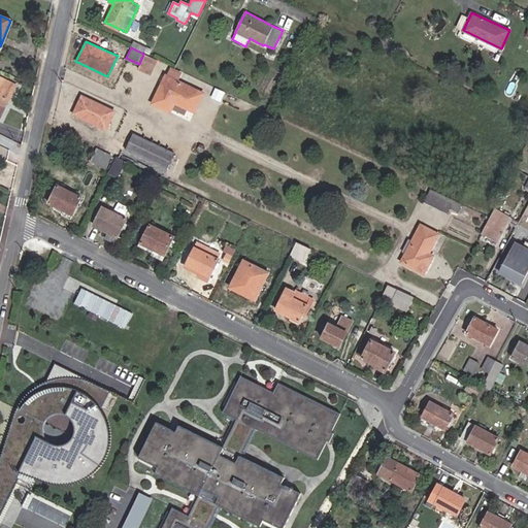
[(352,53),(341,47),(335,61),(344,66),(352,53)]
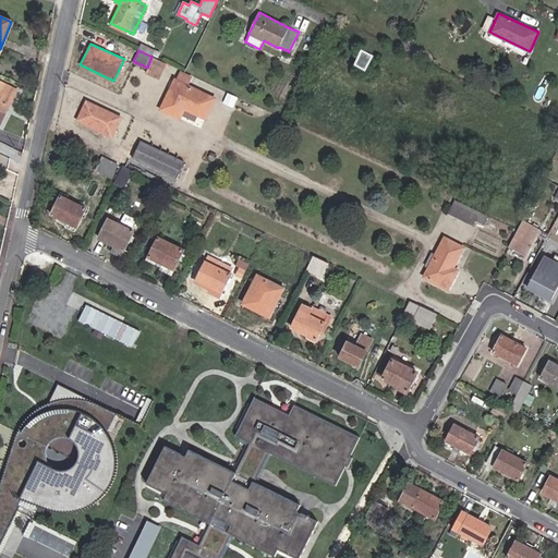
[(159,77),(166,63),(154,58),(147,72),(159,77)]
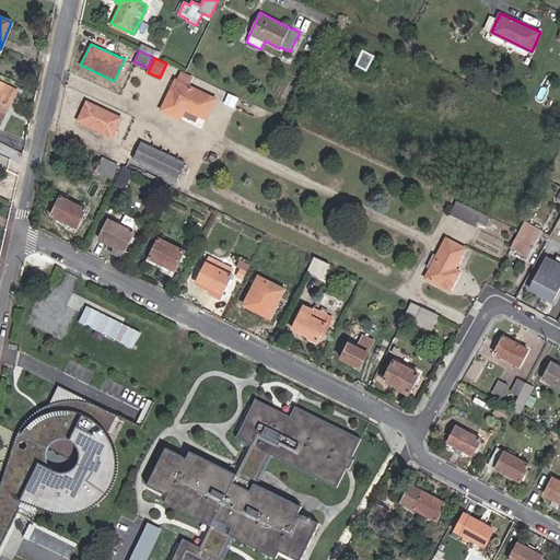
[(188,85),(194,76),(182,70),(177,80),(188,85)]
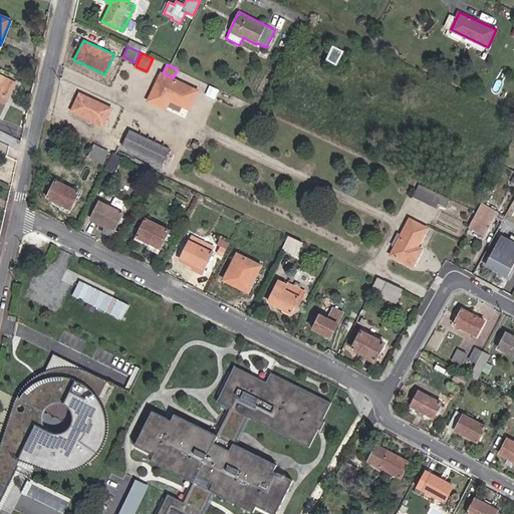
[(170,99),(189,108),(198,89),(173,78),(163,73),(161,72),(148,99),(165,108),(170,99)]
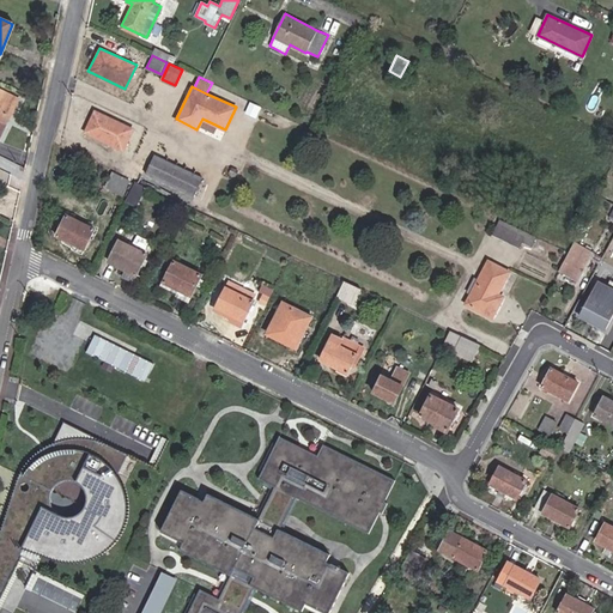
[(0,137),(19,98),(5,91),(1,98),(0,97),(0,137)]
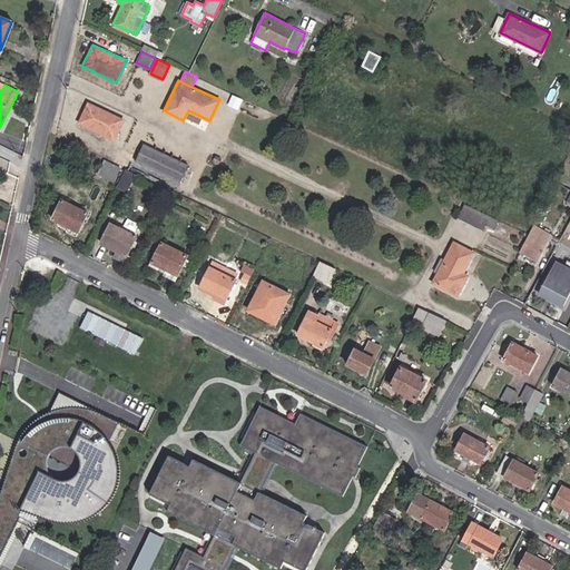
[(124,119),(88,102),(78,121),(114,139),(124,119)]
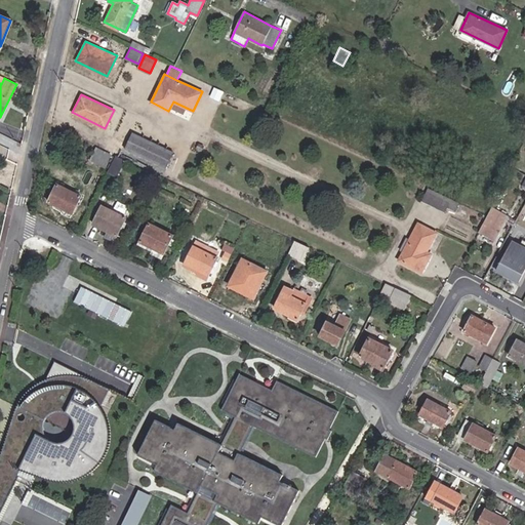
[(124,148),(166,167),(173,152),(132,132),(124,148)]
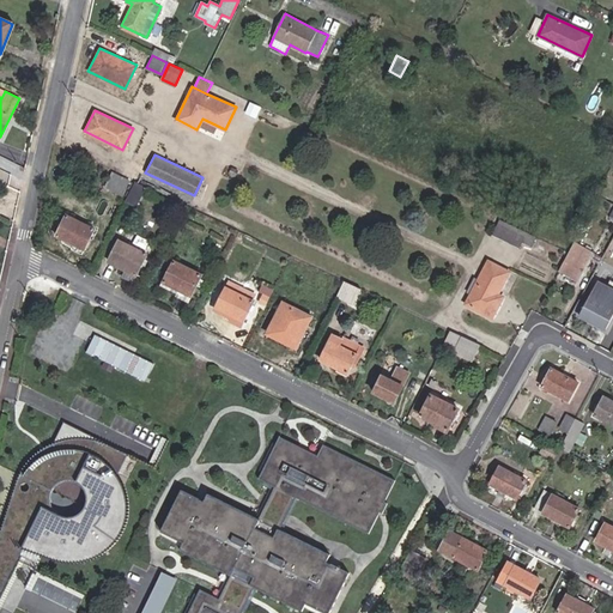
[(131,159),(123,175),(125,175),(139,183),(143,175),(141,175),(146,167),(131,159)]
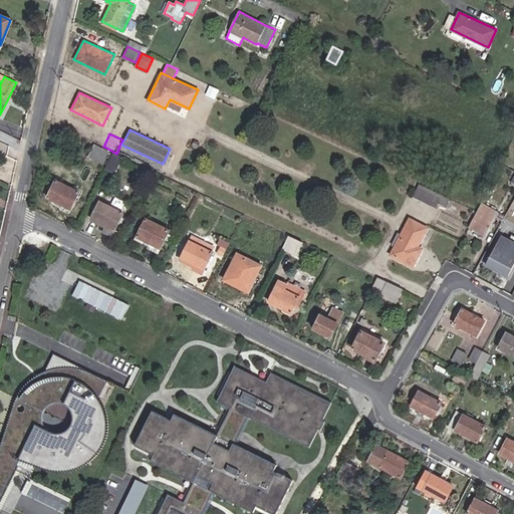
[(107,152),(93,145),(88,156),(101,163),(107,152)]
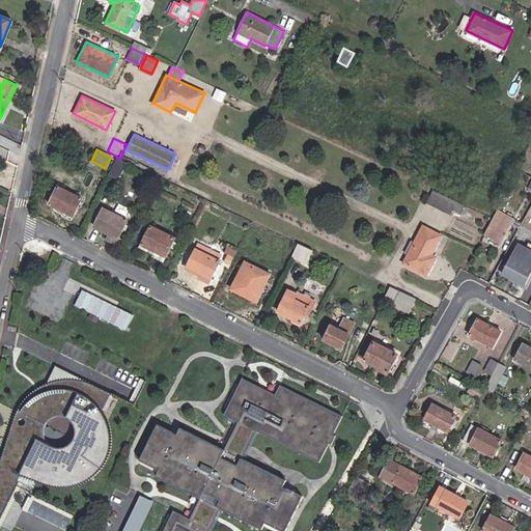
[(124,162),(116,158),(109,173),(117,177),(124,162)]
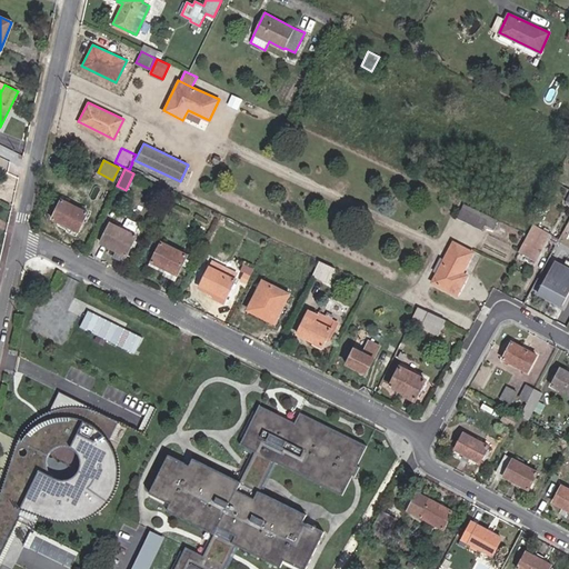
[(61,199),(52,218),(77,230),(87,212),(61,199)]
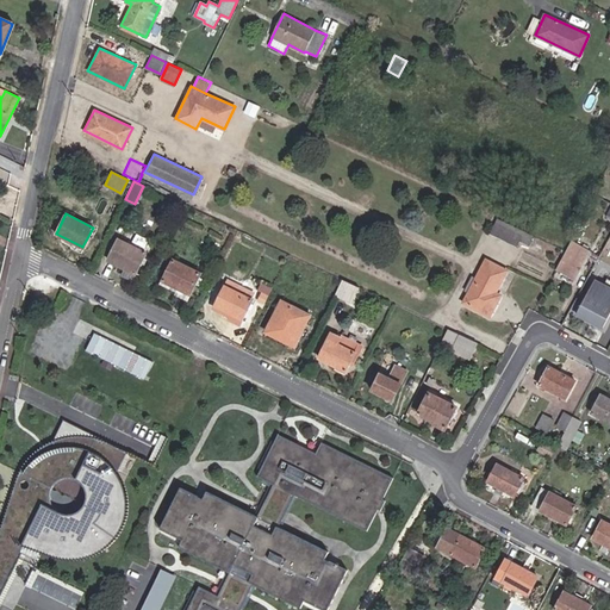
[(529,244),(534,236),(498,218),(491,232),(517,246),(520,240),(529,244)]
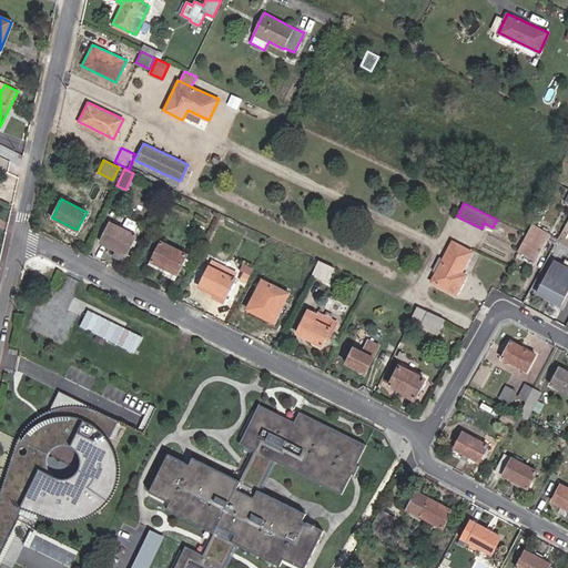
[(135,234),(110,222),(100,241),(112,247),(110,253),(123,260),(135,234)]
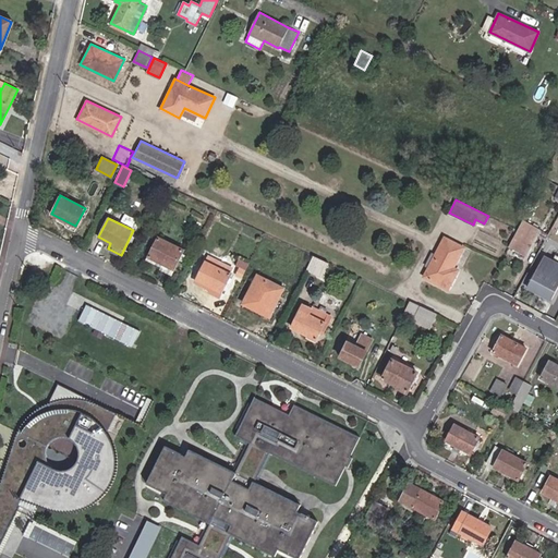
[(537,231),(522,223),(518,232),(517,232),(508,250),(526,258),(536,240),(534,239),(537,231)]
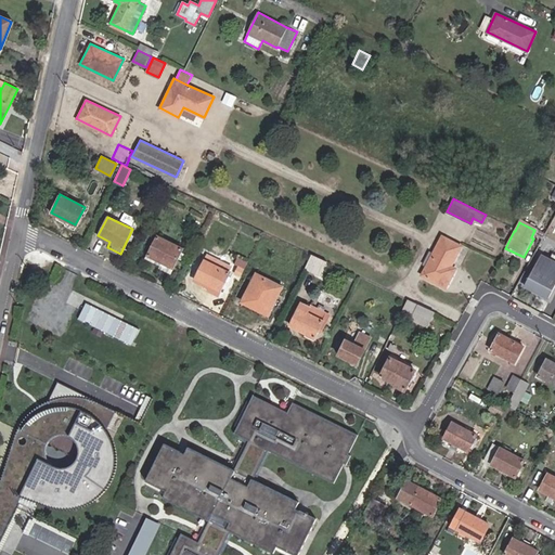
[(181,248),(157,235),(147,256),(171,268),(181,248)]
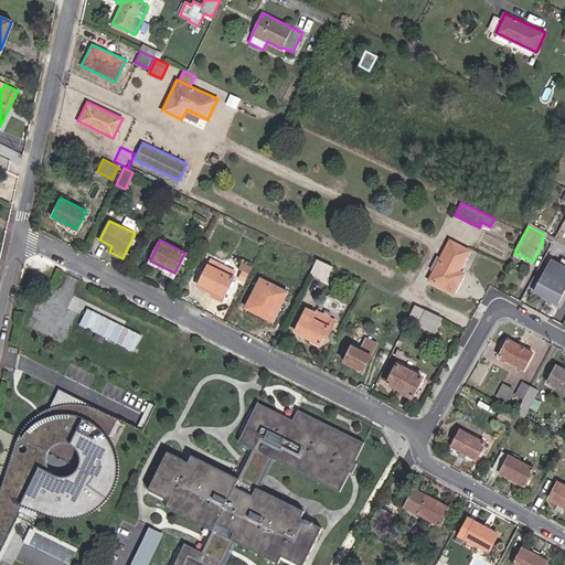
[(454,294),(462,277),(458,275),(459,270),(470,251),(449,240),(428,279),(454,294)]
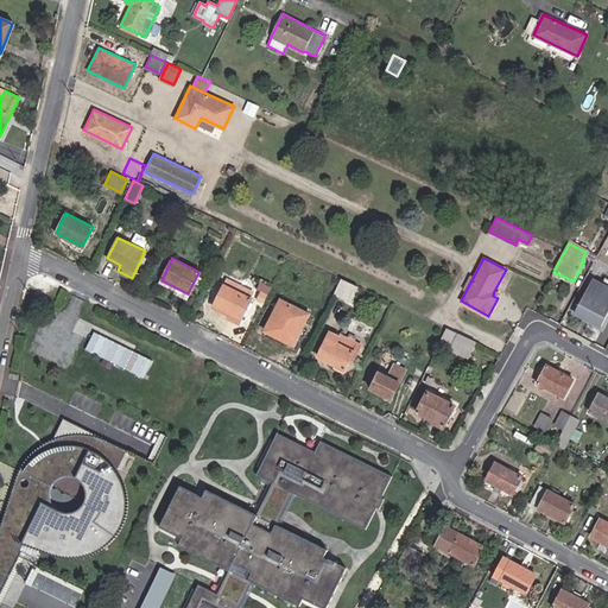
[(358,285),(342,278),(334,293),(350,301),(358,285)]
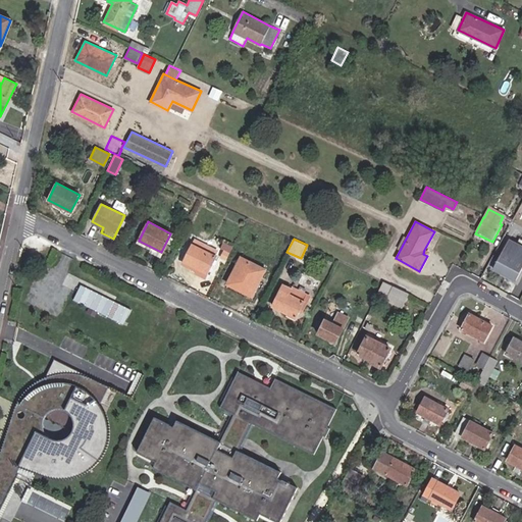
[(210,252),(212,249),(195,240),(193,243),(210,252)]
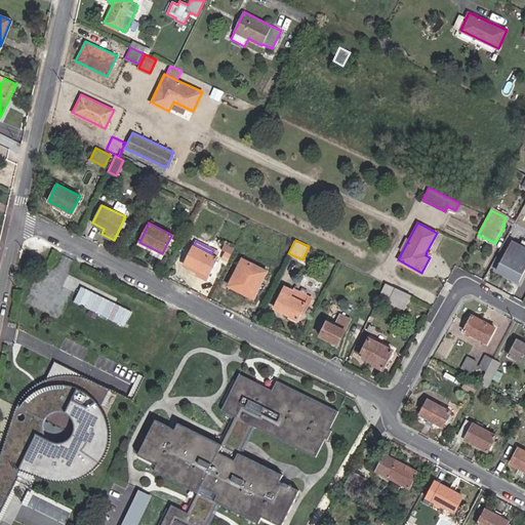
[(511,244),(496,270),(519,282),(524,270),(524,243),(521,242),(518,248),(511,244)]
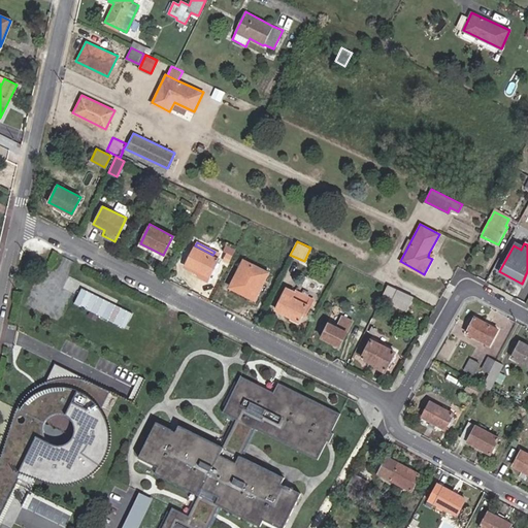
[(218,253),(215,252),(212,255),(195,245),(186,264),(198,270),(196,274),(208,282),(211,276),(209,275),(219,258),(216,256),(218,253)]
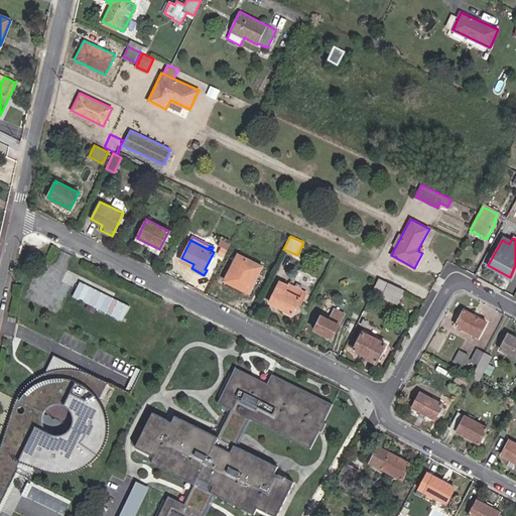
[(218,254),(225,256),(230,243),(223,240),(218,254)]
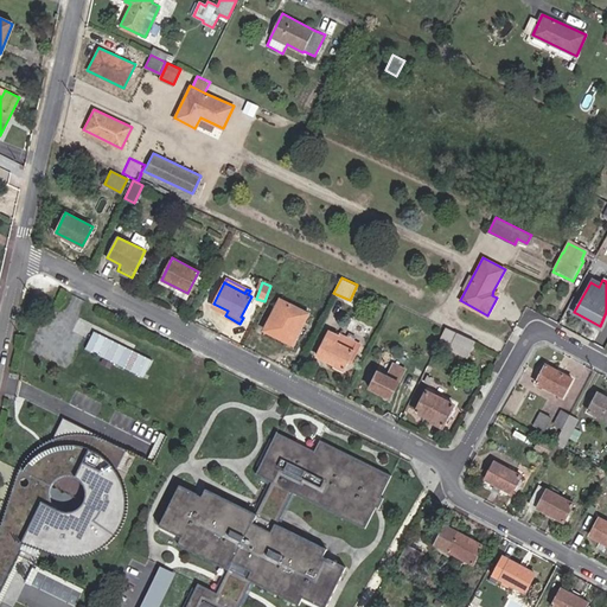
[(307,312),(280,299),(264,328),(292,343),(307,312)]
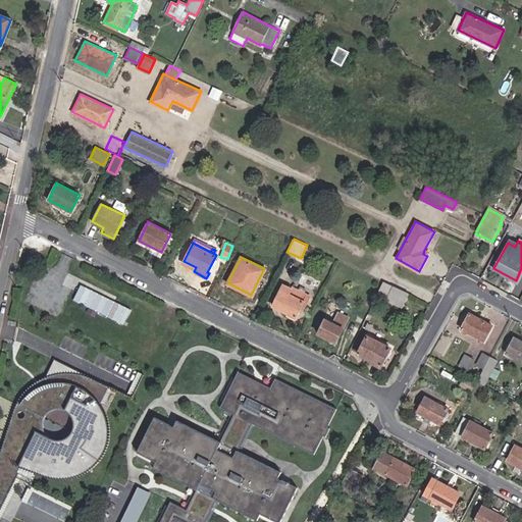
[(386,300),(394,286),(383,281),(377,295),(386,300)]
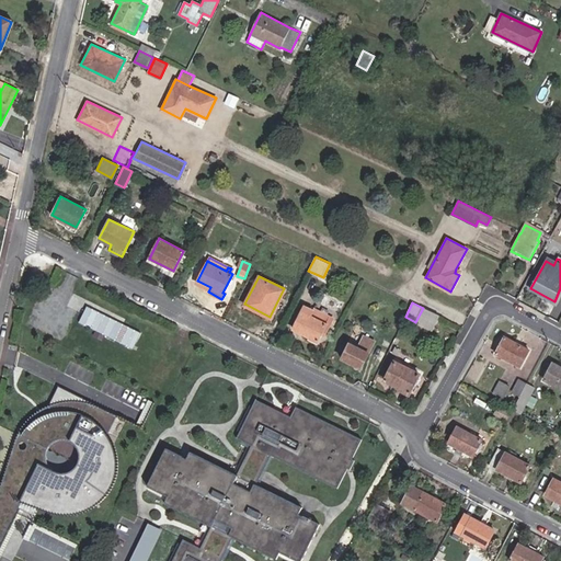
[(431,329),(438,315),(423,308),(415,322),(431,329)]
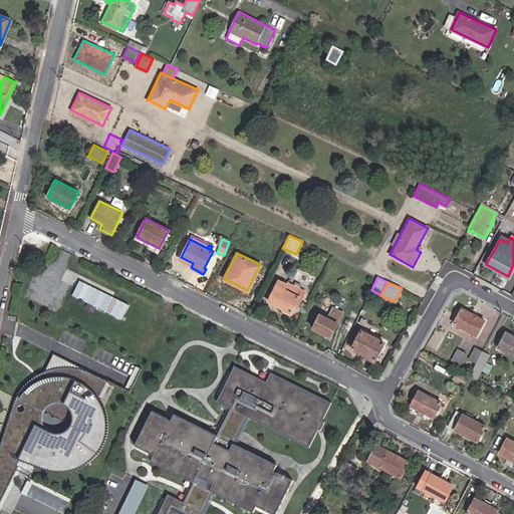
[(127,306),(79,283),(72,298),(120,321),(127,306)]
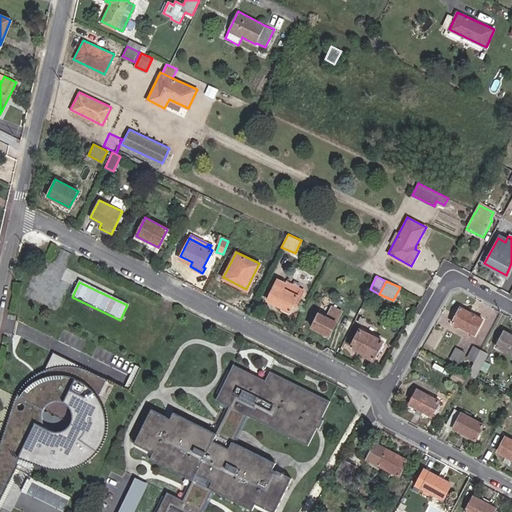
[(298,295),(276,284),(268,300),(290,311),(298,295)]
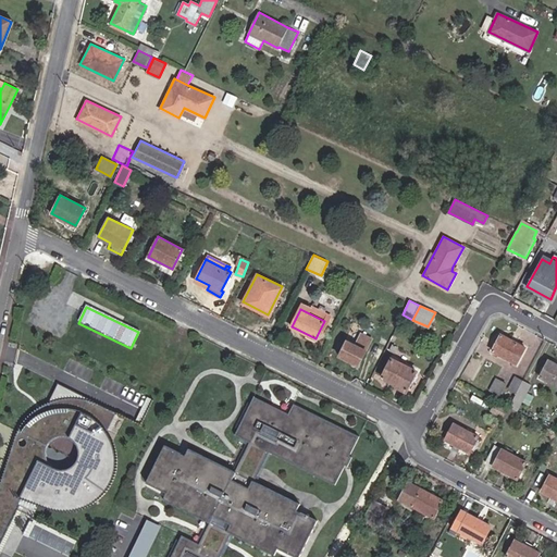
[(372,338),(361,333),(356,344),(348,341),(339,356),(358,366),(372,338)]
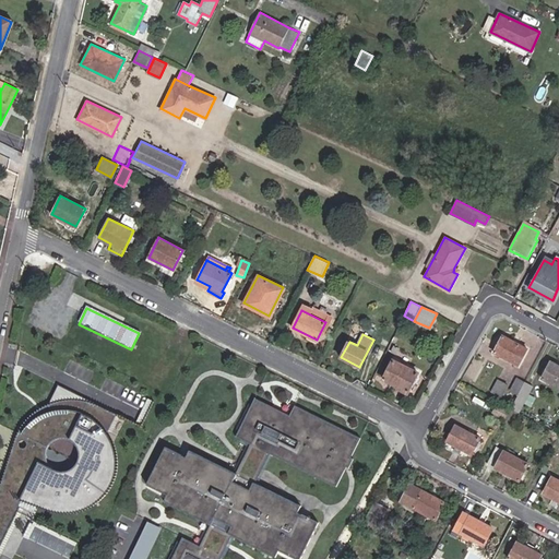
[(526,348),(503,335),(494,353),(518,365),(526,348)]
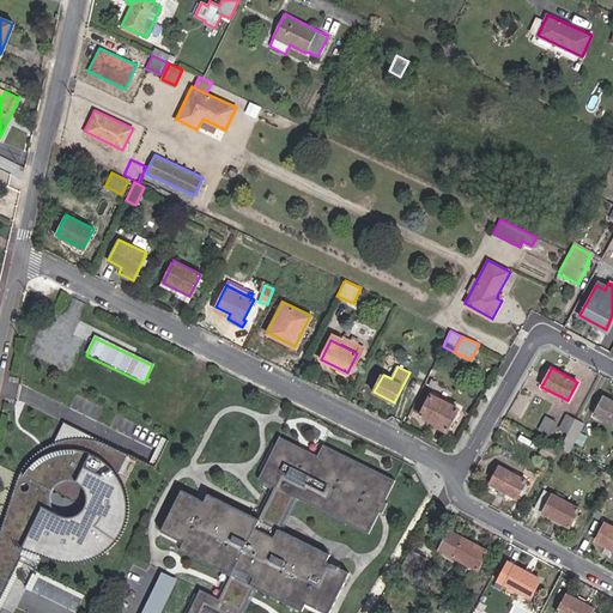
[(457,407),(431,395),(420,416),(447,430),(457,407)]
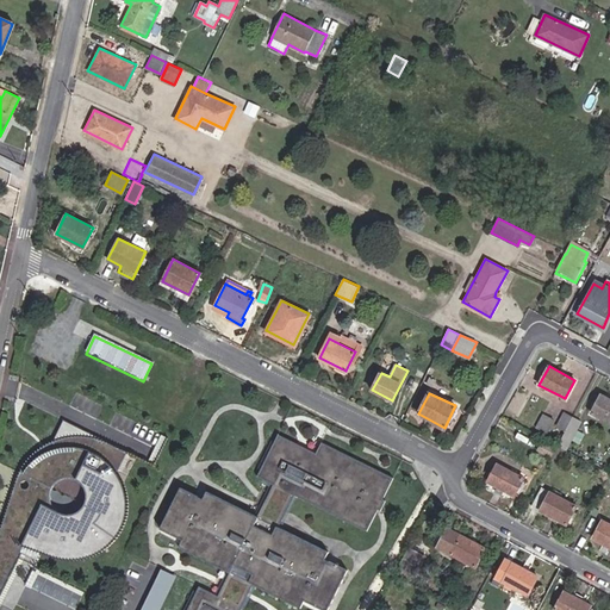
[(609,398),(602,394),(591,412),(609,422),(609,398)]
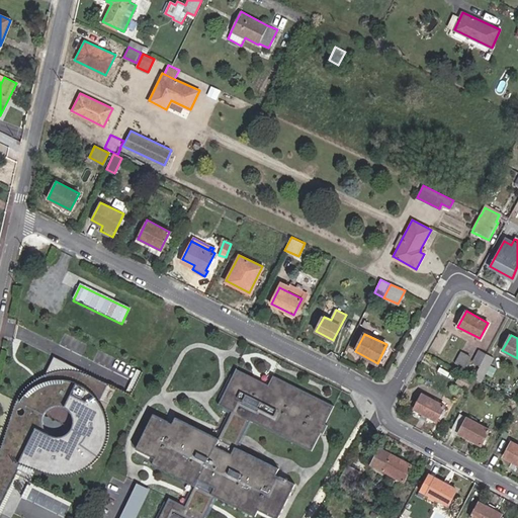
[(480,365),(486,353),(479,350),(472,361),(480,365)]
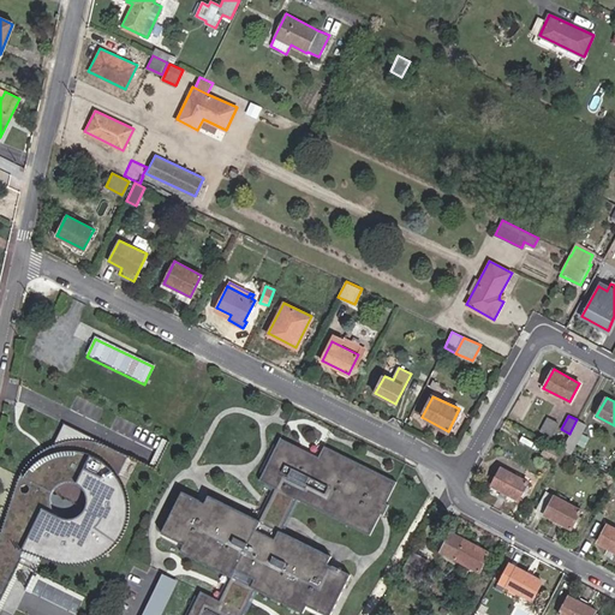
[(547,417),(539,431),(551,436),(559,423),(547,417)]
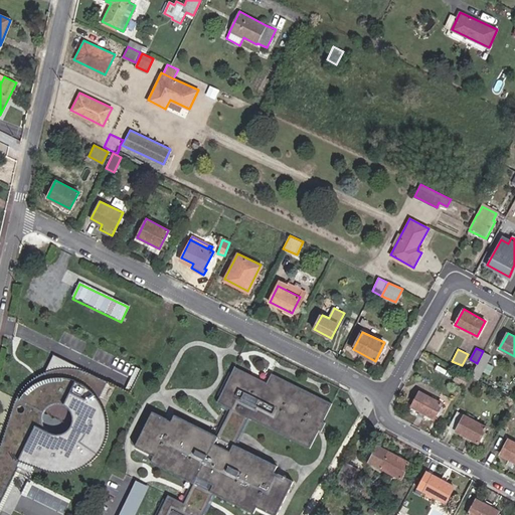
[(491,355),(483,351),(477,363),(484,367),(491,355)]
